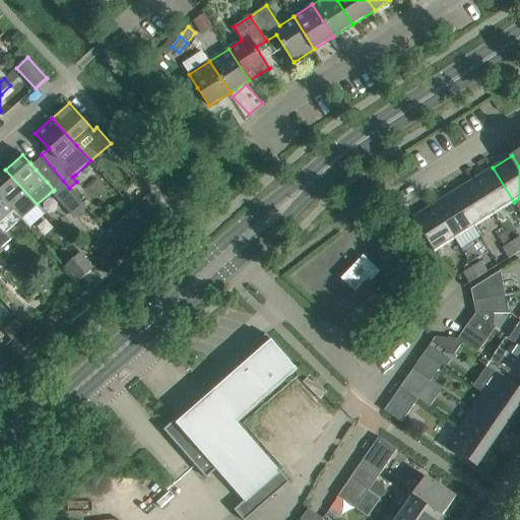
[(514,202),(493,168),(472,181),(494,214),(514,202)]
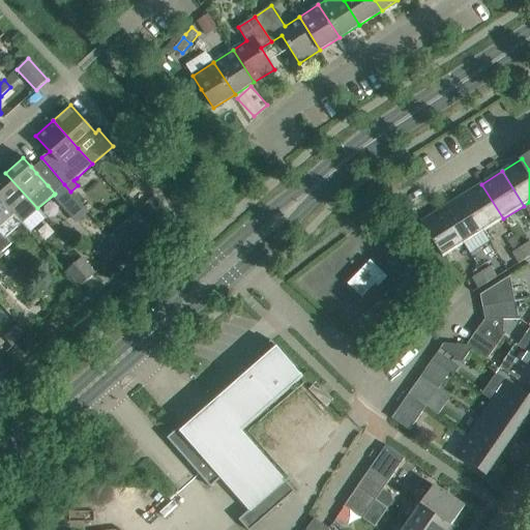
[(5,173),(0,177),(0,199),(21,223),(37,208),(5,173)]
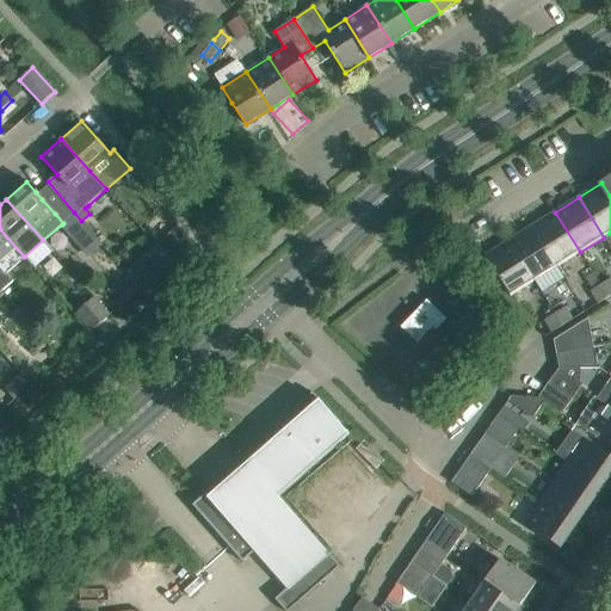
[(63,223),(62,224),(68,232),(66,233),(82,252),(97,239),(81,221),(74,213),(63,223)]
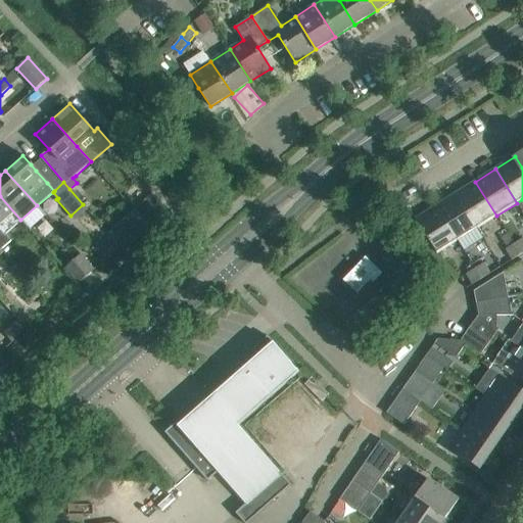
[(477,228),(496,216),(475,182),(456,194),(477,228)]
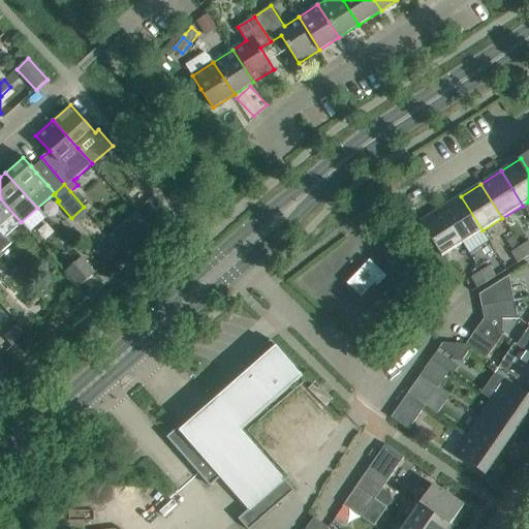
[(483,230),(461,196),(440,209),(462,244),(483,230)]
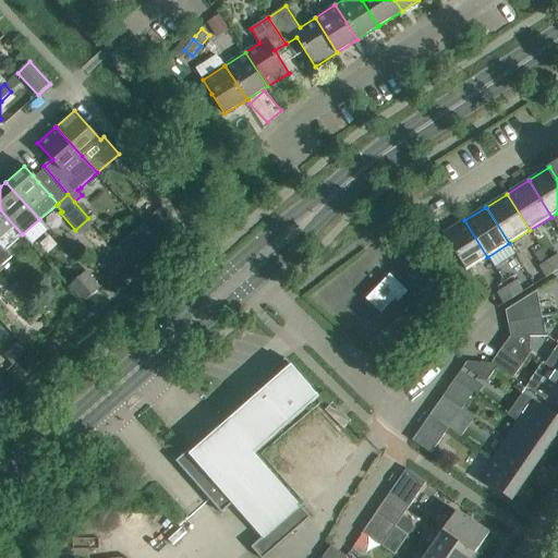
[(0,209),(0,264),(1,266),(12,256),(5,250),(22,234),(0,209)]
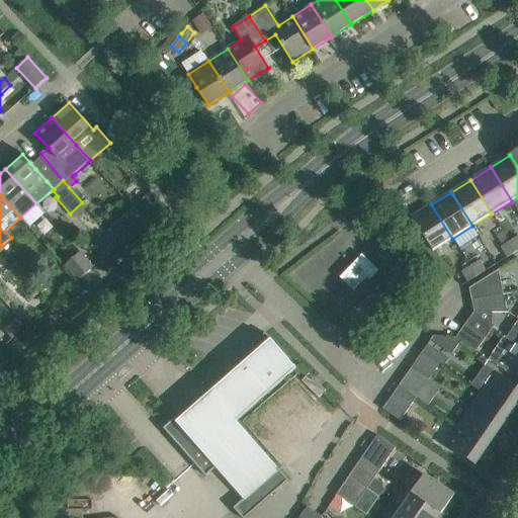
[(162,209),(161,208),(150,196),(135,209),(146,223),(162,209)]
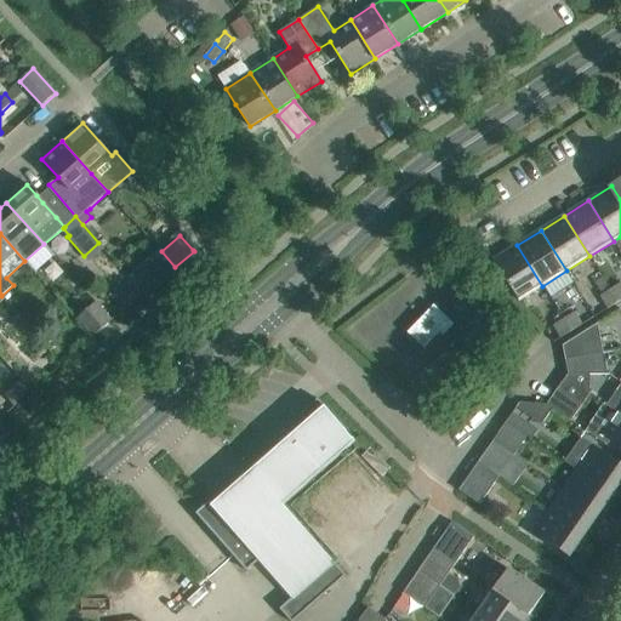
[(519,301),(542,286),(517,245),(494,261),(519,301)]
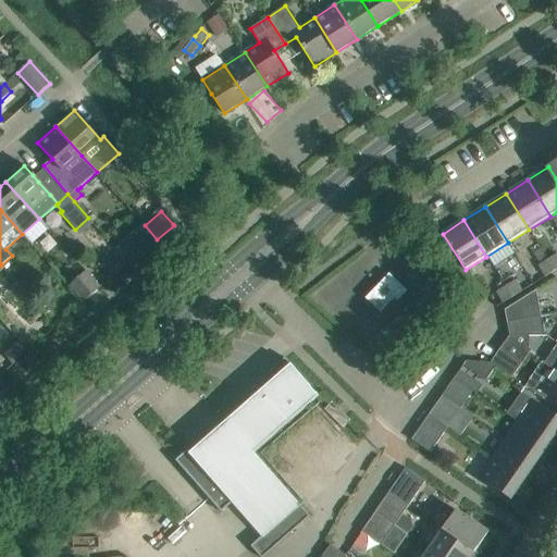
[(556,254),(547,260),(555,271),(556,269),(556,254)]
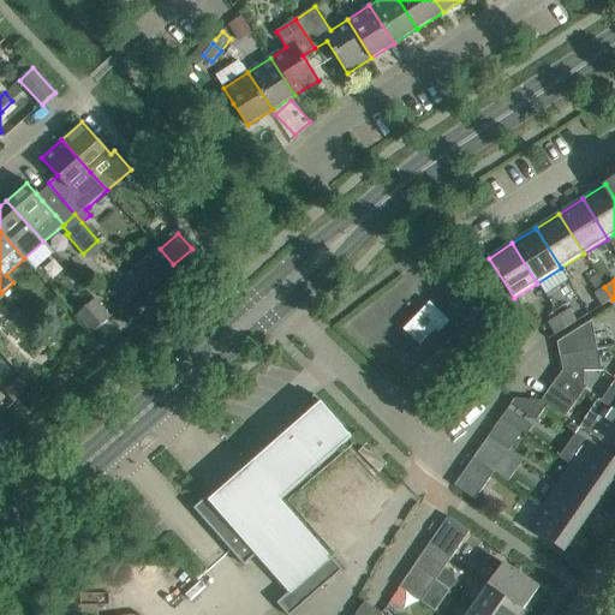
[(597,292),(593,293),(602,305),(613,299),(604,287),(597,292)]
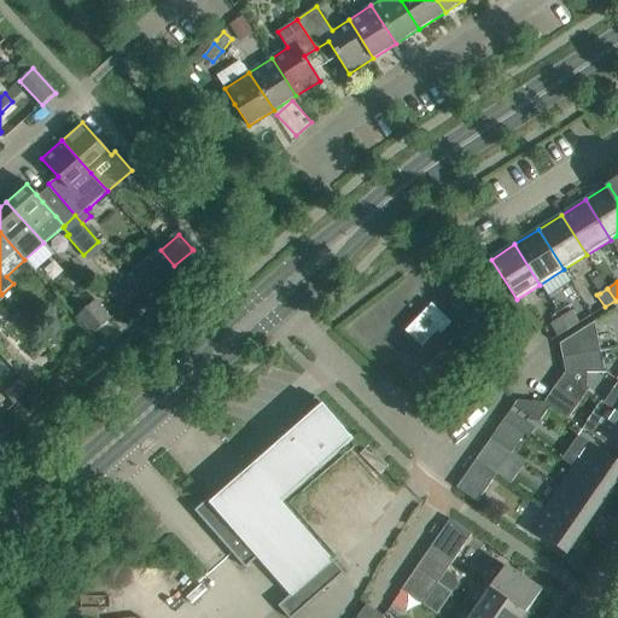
[(93,336),(112,319),(95,301),(77,318),(93,336)]
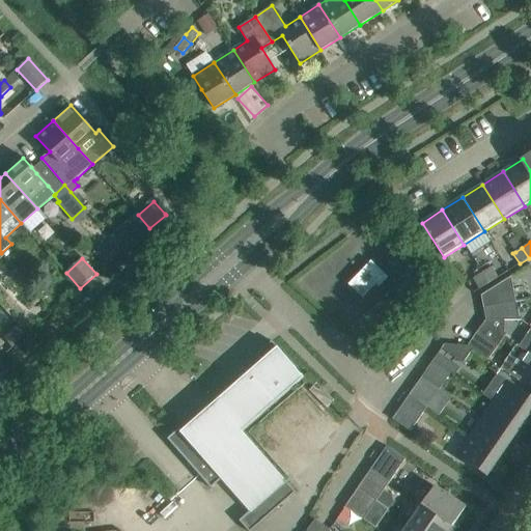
[(363,298),(375,284),(379,286),(388,278),(371,261),(350,284),(363,298)]
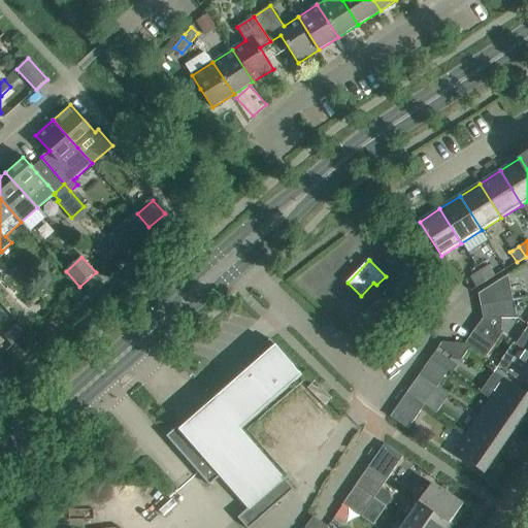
[(490,265),(480,271),(486,282),(496,275),(490,265)]
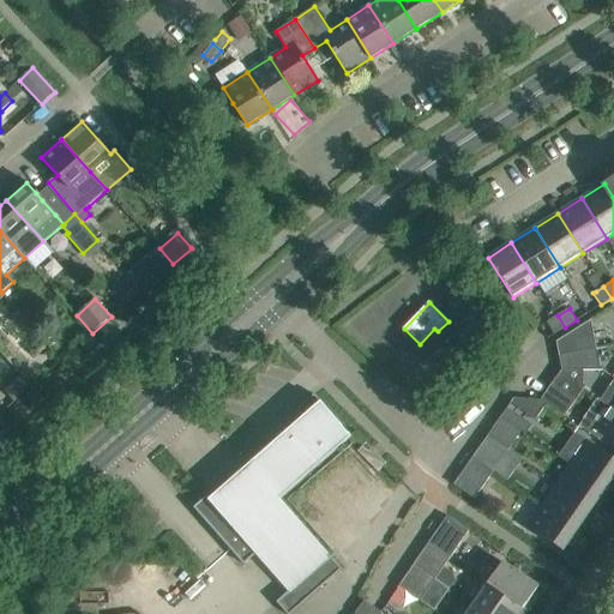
[(558,315),(547,321),(554,333),(565,327),(558,315)]
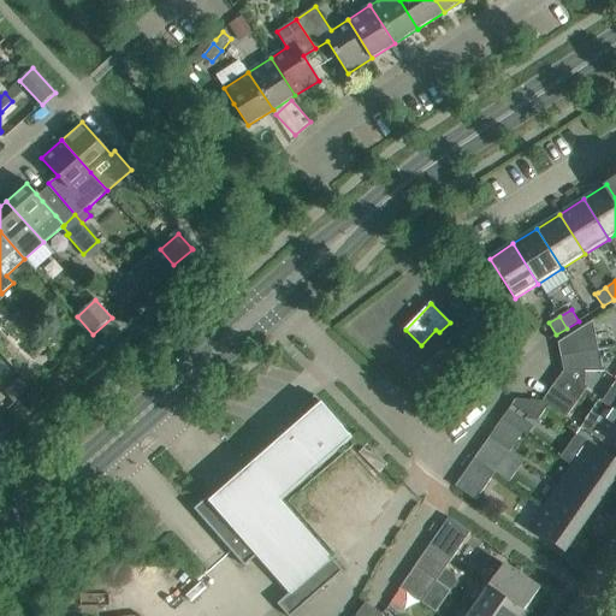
[(579,330),(558,343),(561,357),(598,349),(597,341),(593,321),(579,330)]
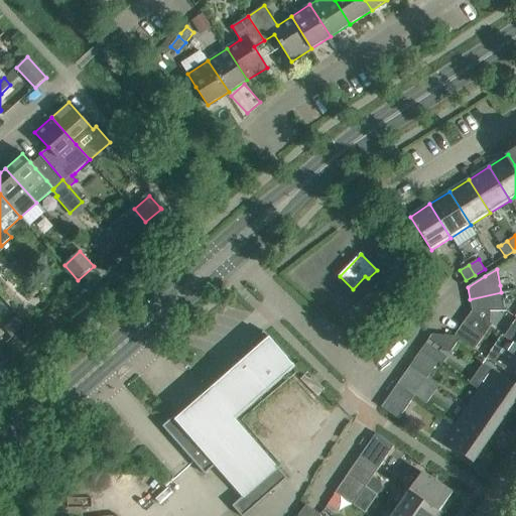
[(505,311),(501,292),(470,299),(472,311),(492,311),(505,311)]
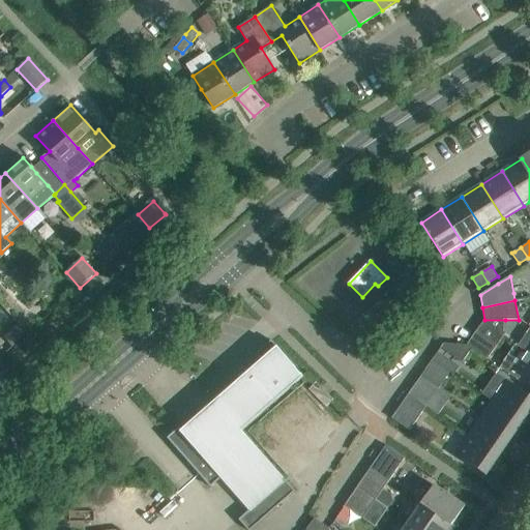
[(484,320),(476,331),(493,344),(497,346),(504,333),(505,320),(484,320)]
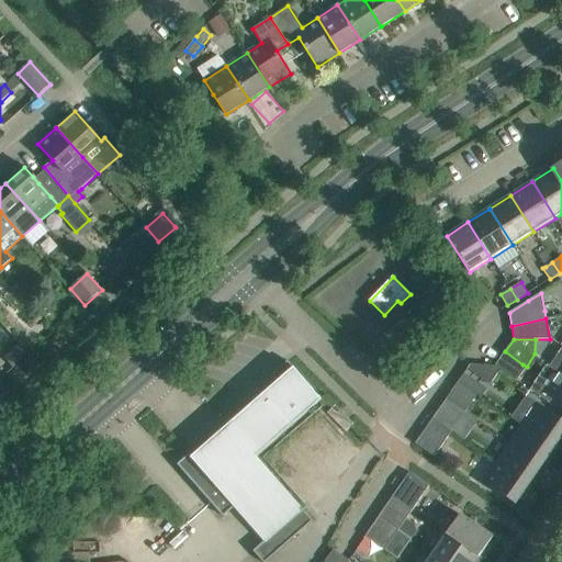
[(561,349),(551,366),(559,372),(561,373),(561,349)]
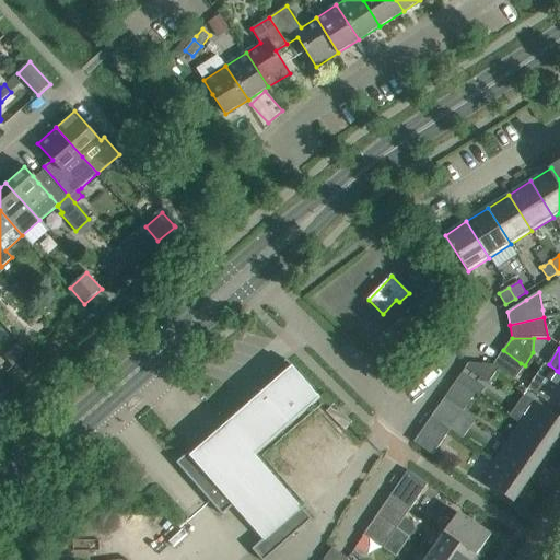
[(525,365),(521,363),(503,350),(493,364),(499,369),(515,380),(525,365)]
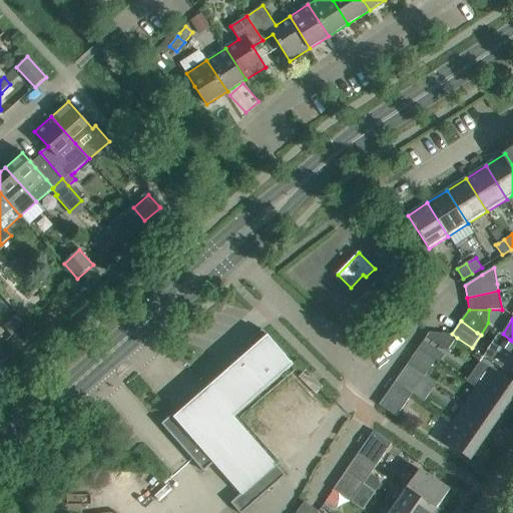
[(252,349),(241,360),(176,417),(173,414),(162,424),(175,439),(204,472),(213,463),(241,494),(231,503),(239,512),(242,512),(286,476),(233,417),(294,365),(263,330),(247,343),(252,349)]
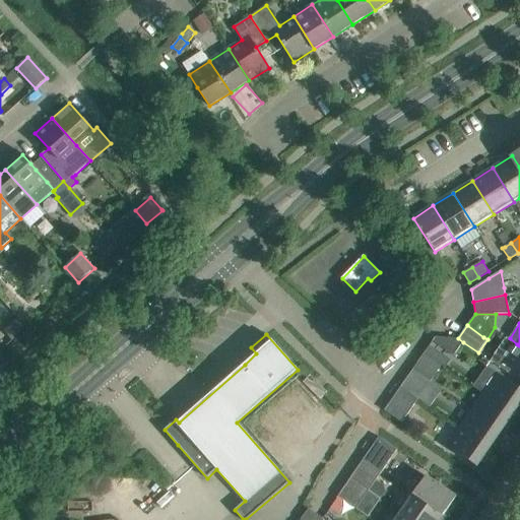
[(433,341),(450,352),(454,354),(463,342),(458,338),(436,337),(433,341)]
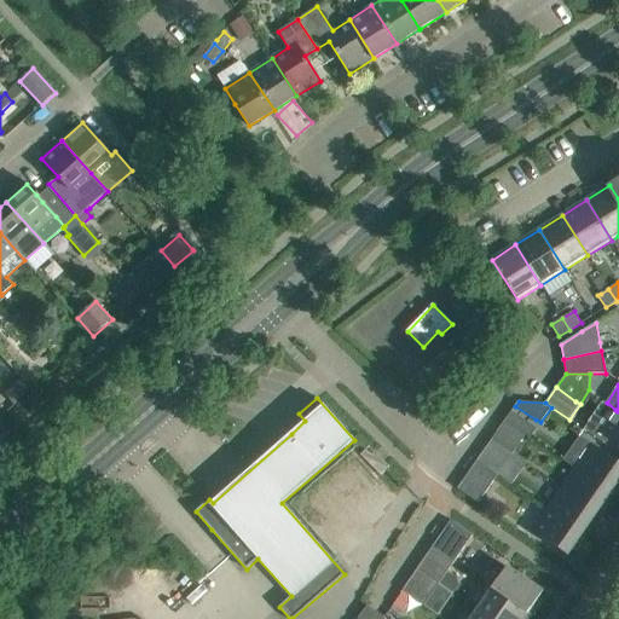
[(618,411),(615,410),(600,432),(618,444),(618,411)]
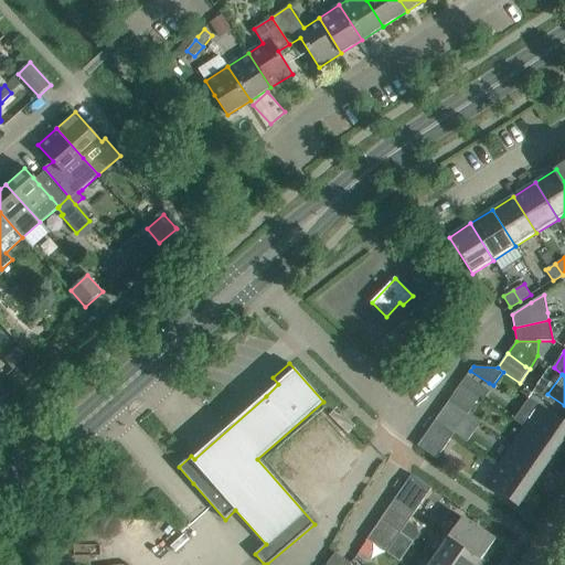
[(461,411),(449,402),(443,411),(436,420),(455,434),(467,415),(461,411)]
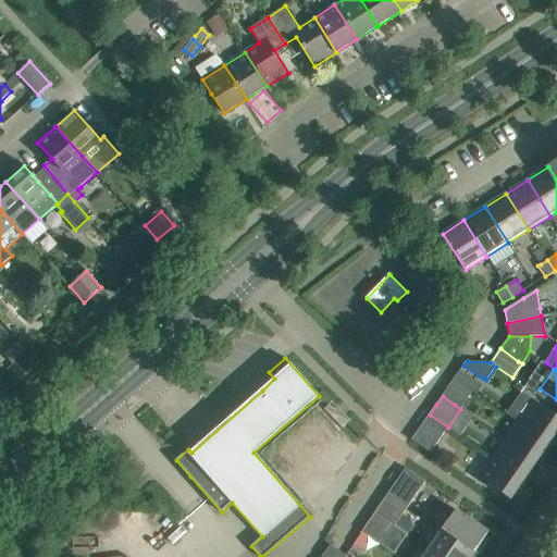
[(556,416),(547,409),(533,399),(519,420),(555,444),(556,440),(556,416)]
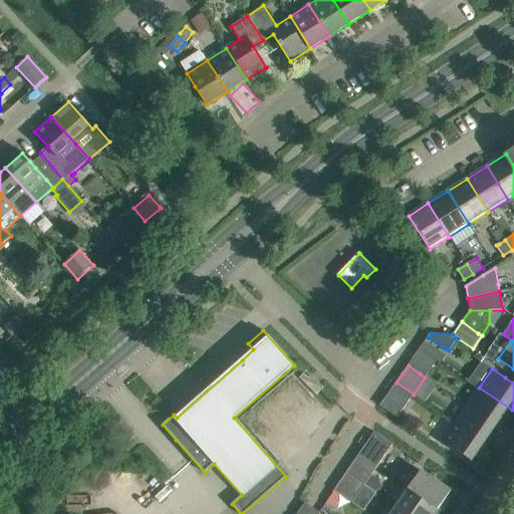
[(315,395),(323,388),(306,370),(299,377),(315,395)]
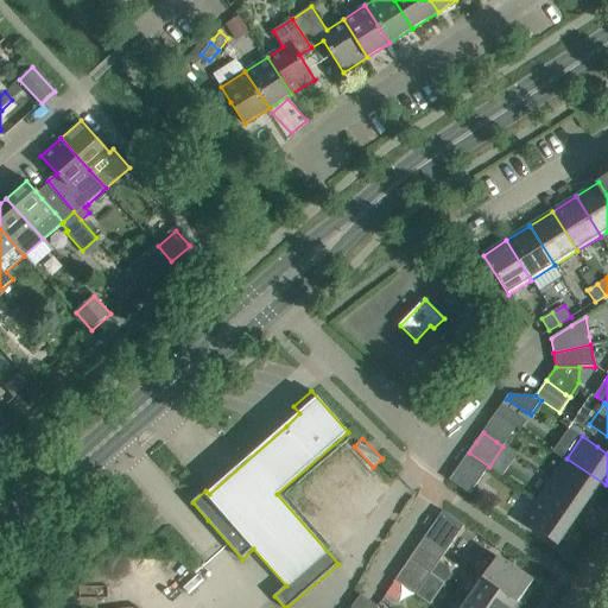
[(469,453),(449,480),(470,494),(483,475),(489,467),(469,453)]
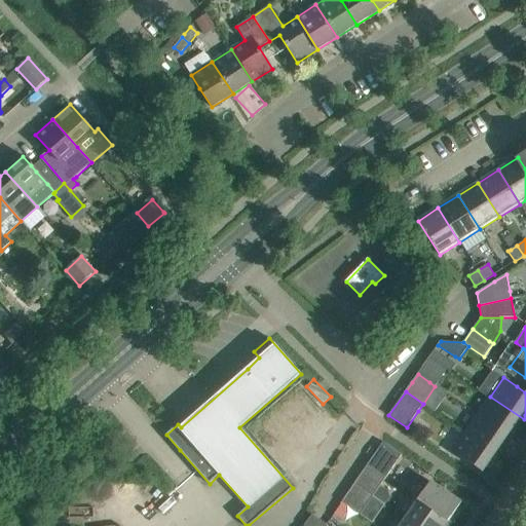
[(524,419),(490,397),(478,414),(508,436),(511,430),(514,433),(524,419)]
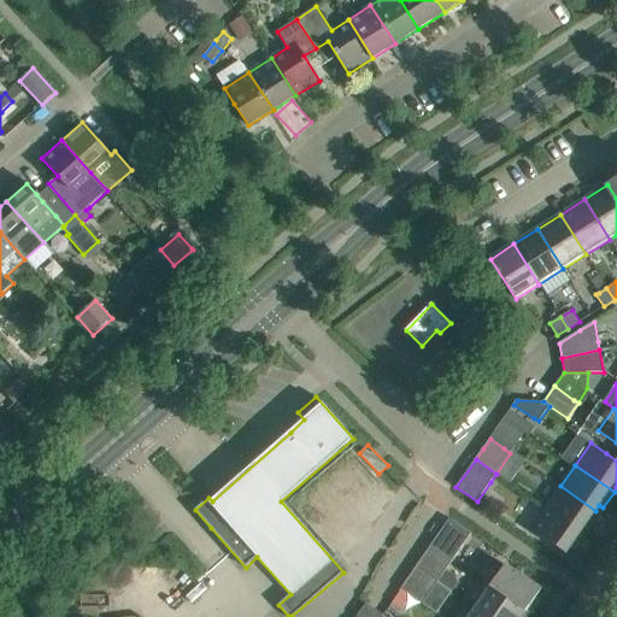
[(595,511),(560,486),(546,507),(585,534),(595,518),(592,516),(595,511)]
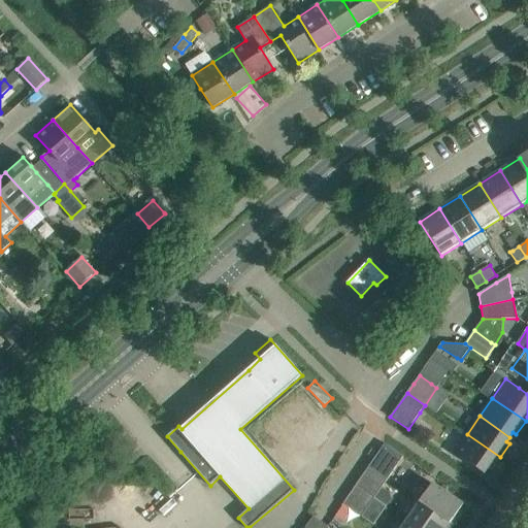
[(500,457),(467,434),(454,453),(485,474),(488,469),(491,471),(500,457)]
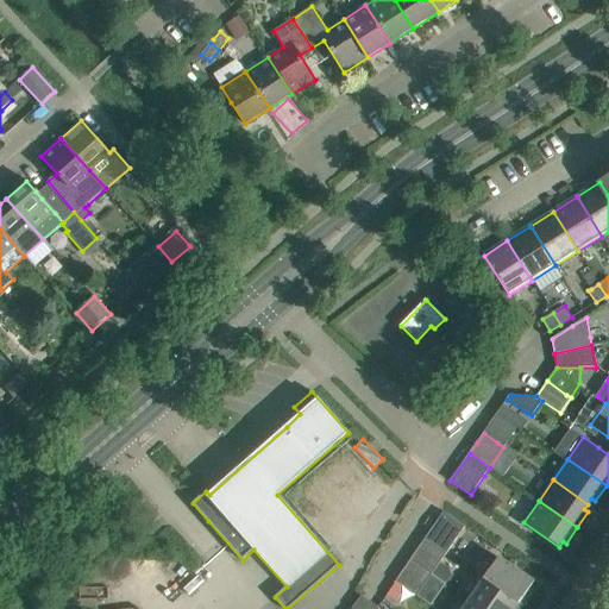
[(444,512),(425,539),(446,553),(465,526),(444,512)]
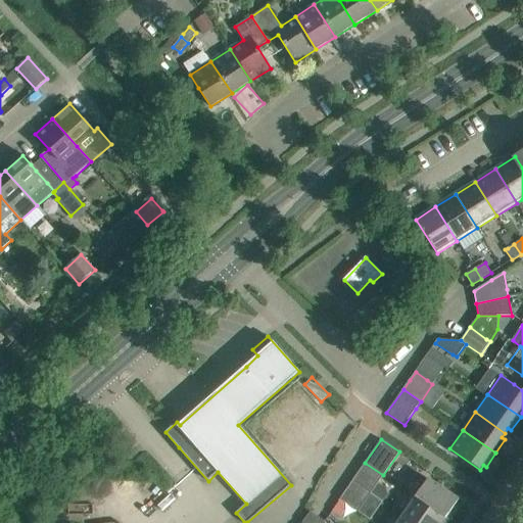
[(365,463),(352,480),(371,493),(383,475),(365,463)]
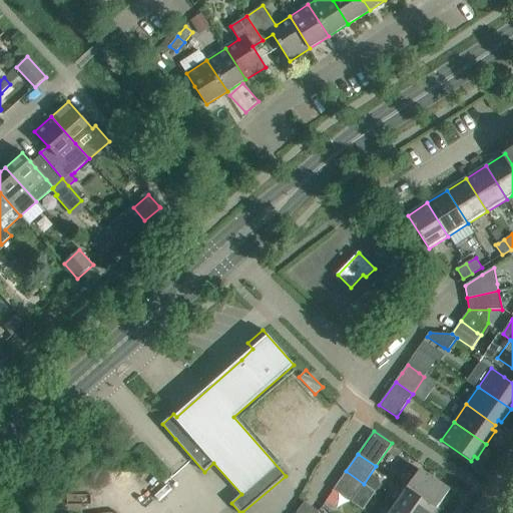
[(421,470),(408,488),(441,511),(450,497),(447,495),(450,490),(421,470)]
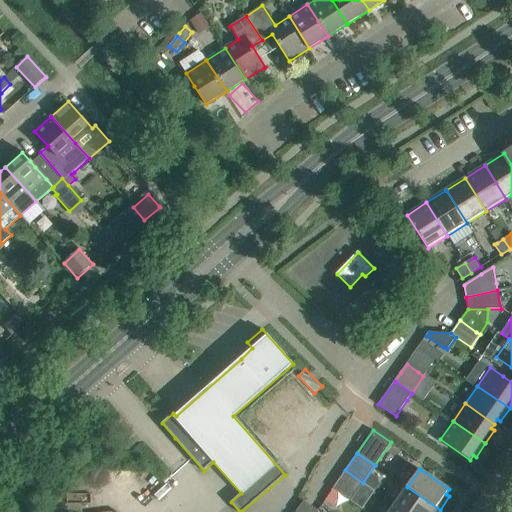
[(351,501),(363,483),(345,470),(333,489),(351,501)]
